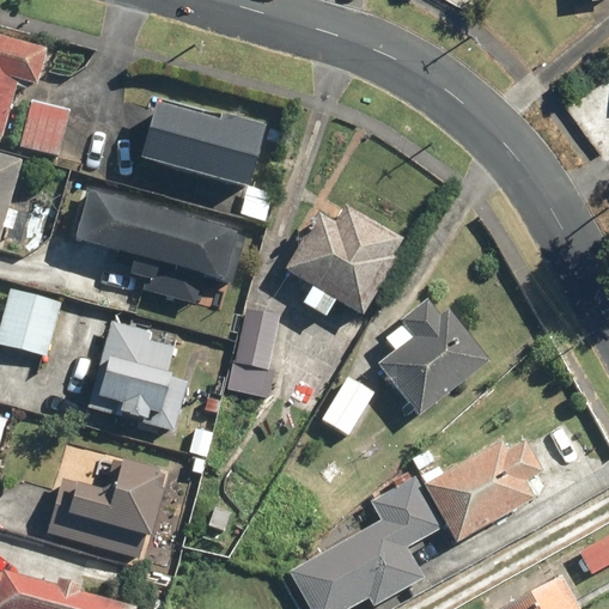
[(0,136),(4,139),(19,79),(41,84),(49,48),(0,35),(0,136)]
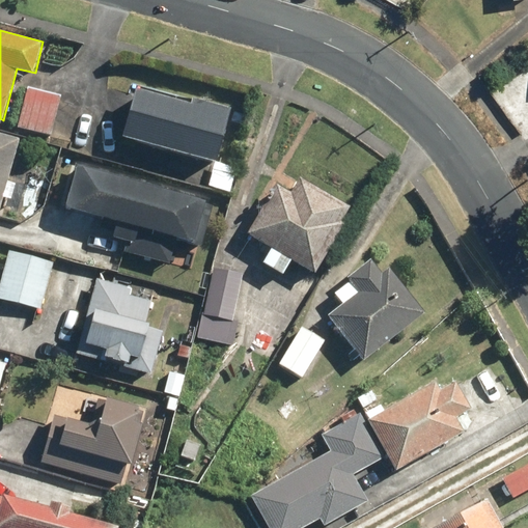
[(61,94),(27,86),(17,126),(52,135),(61,94)]
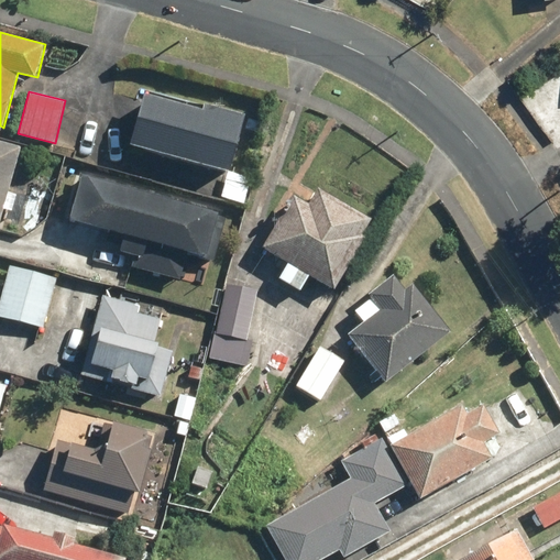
[(204,111),(145,95),(131,146),(229,174),(245,114),(206,105),(204,111)]
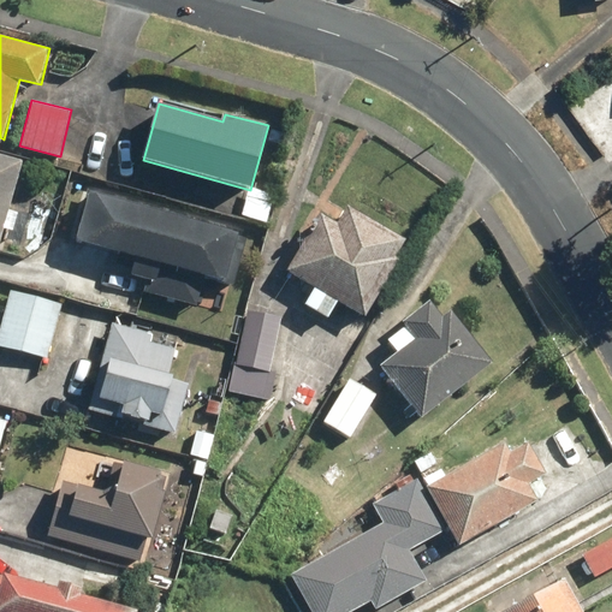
[(0,244),(24,160),(0,153),(0,244)]
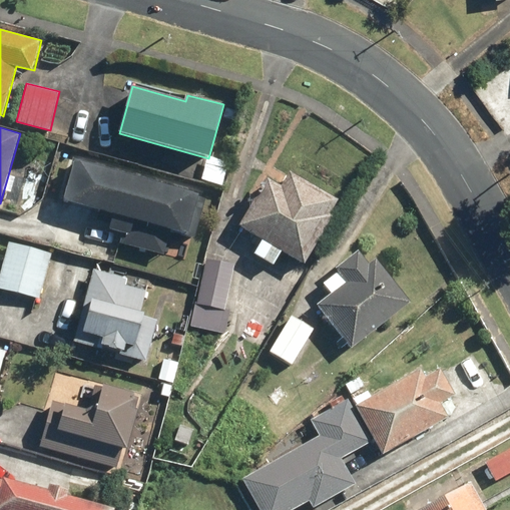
[(208,192),(77,156),(66,195),(118,209),(114,225),(128,229),(125,238),(166,250),(173,225),(197,231),(208,192)]
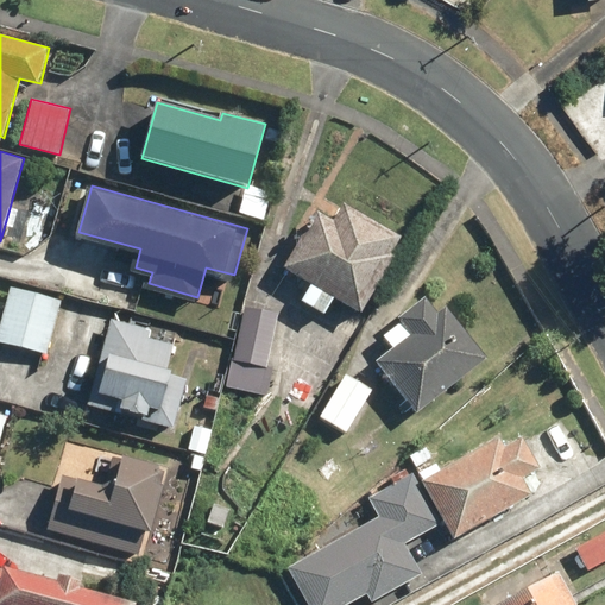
[(332,220),(316,210),(283,268),(310,283),(300,301),(323,314),(333,297),(360,313),(394,256),(390,253),(399,237),(342,203),(332,220)]
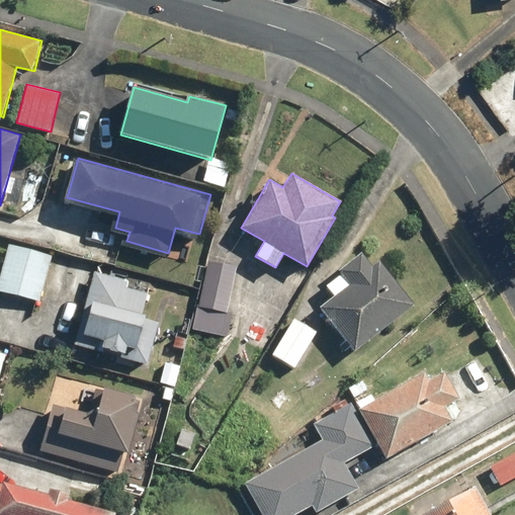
[(51,254),(8,243),(0,273),(0,289),(38,299),(51,254)]
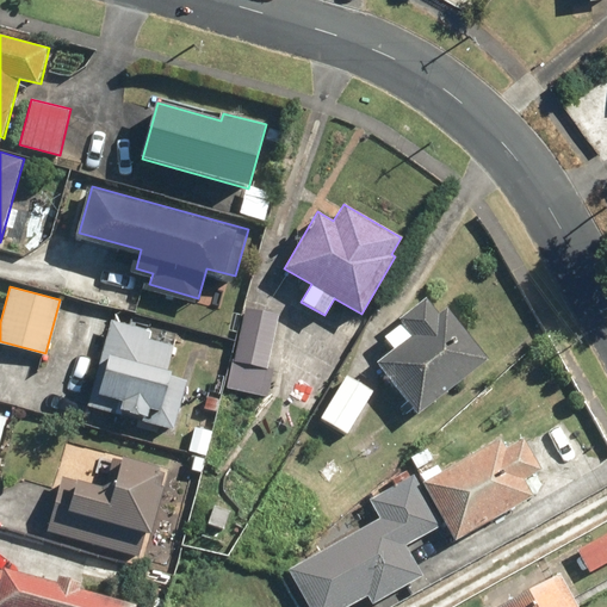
[(409,334),(376,361),(417,414),(489,358),(446,305),(438,313),(425,296),(397,319),(409,334)]
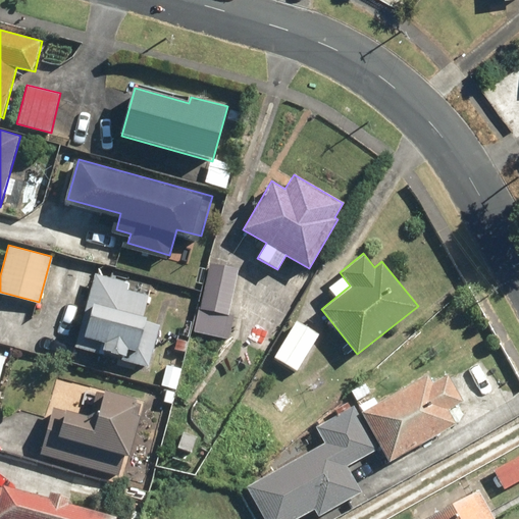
[(237,268),(209,262),(200,308),(198,307),(193,330),(228,338),(232,315),(227,314),(237,268)]
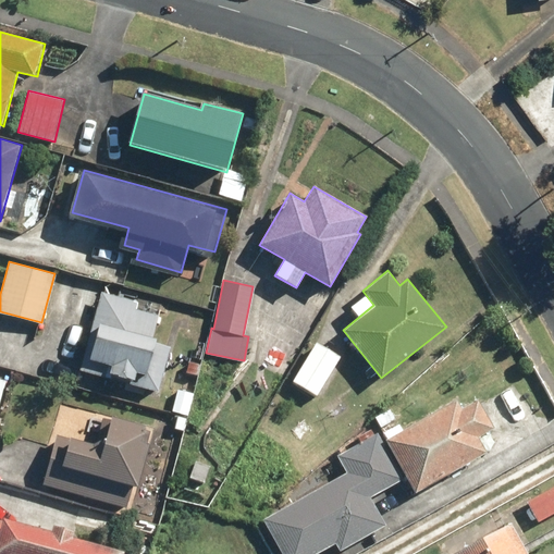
[(137,300),(101,291),(81,370),(159,391),(171,347),(152,342),(159,315),(135,308),(137,300)]
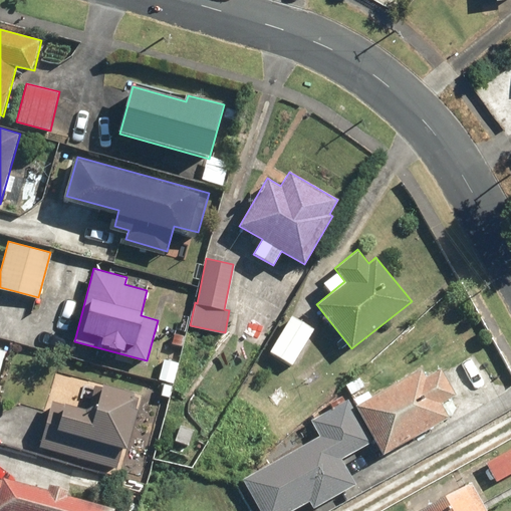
[(290,315),(268,350),(291,364),(313,329),(290,315)]
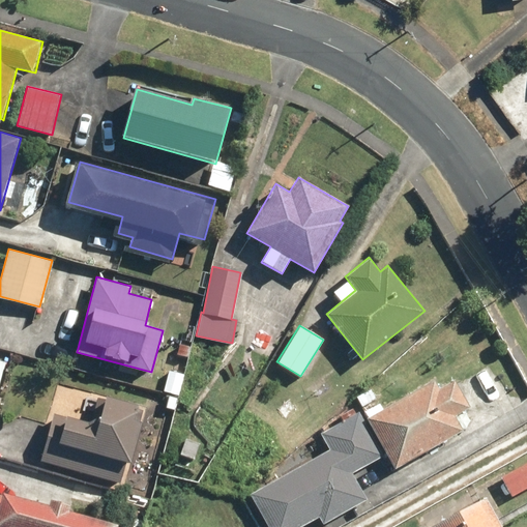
[(434,381),(368,417),(396,468),(462,431),(454,415),(468,407),(454,380),(438,388),(434,381)]
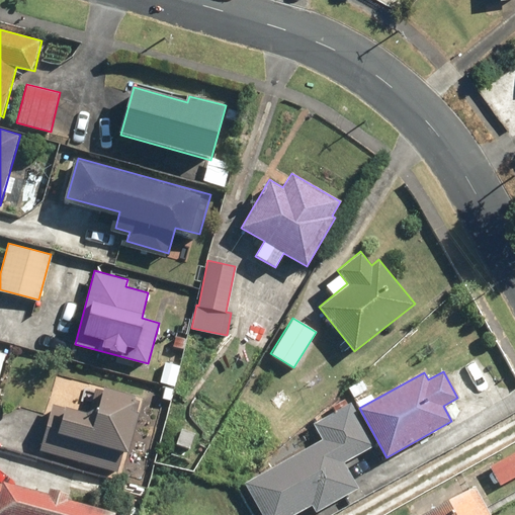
[(88,413),(52,404),(39,450),(115,469),(120,451),(131,454),(142,413),(131,410),(135,397),(95,387),(88,413)]
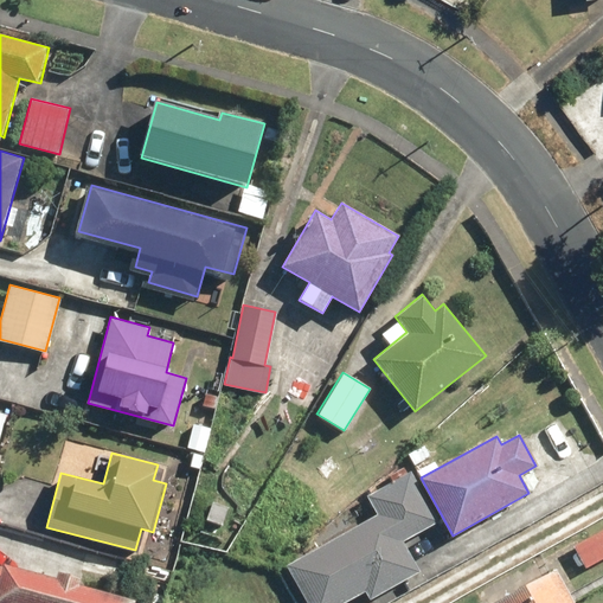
[(377,514),(288,564),(309,602),(341,602),(366,590),(370,597),(419,570),(403,540),(438,520),(411,470),(366,495),(377,514)]
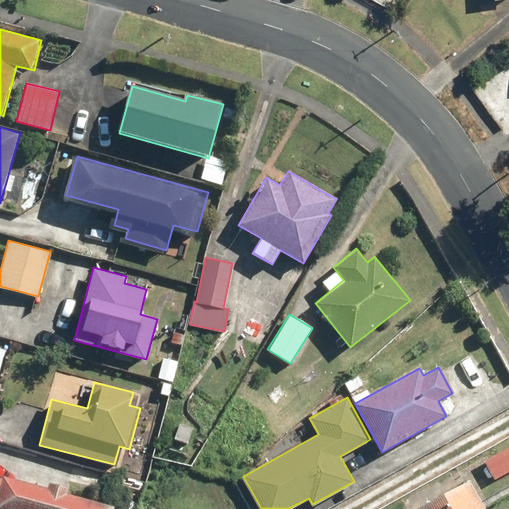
[(508,444),(483,458),(493,478),(508,470),(508,444)]
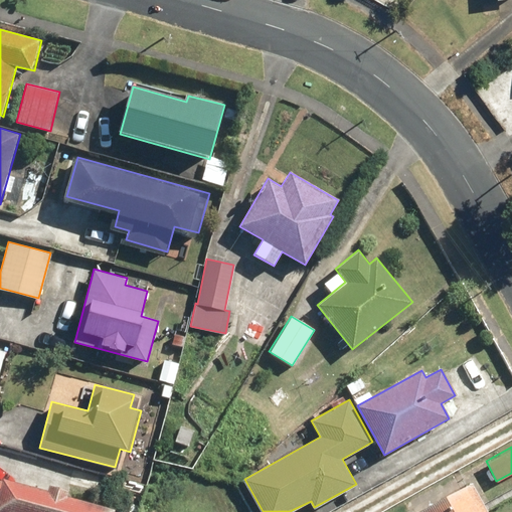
[(116,511),(117,508),(0,476),(0,511),(116,511)]
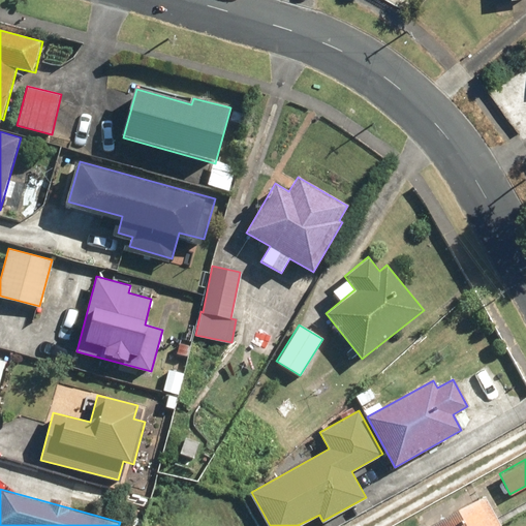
[(501,525),(485,496),(432,525),(501,525)]
